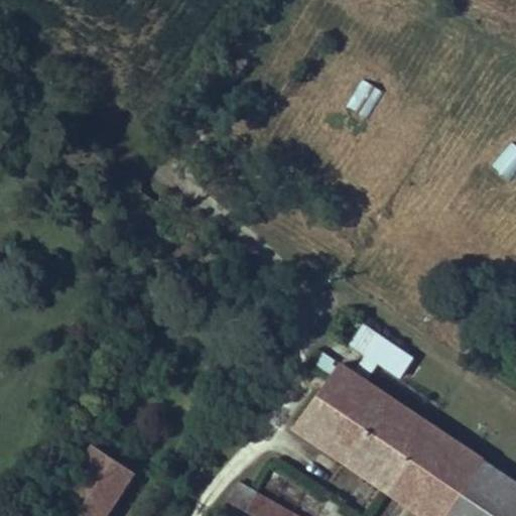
[(346,106),(367,118),(382,91),(361,79),(346,106)]
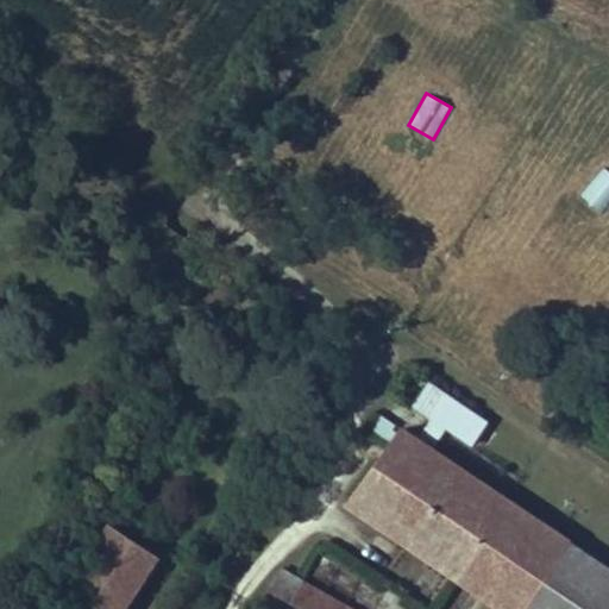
[(579,195),(602,214),(608,205),(608,171),(602,167),(579,195)]
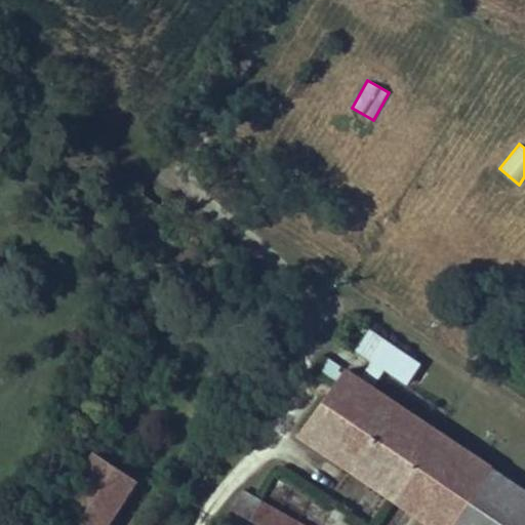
[(373,361),(386,370),(408,385),(421,364),(372,331),(359,352),(373,361)]
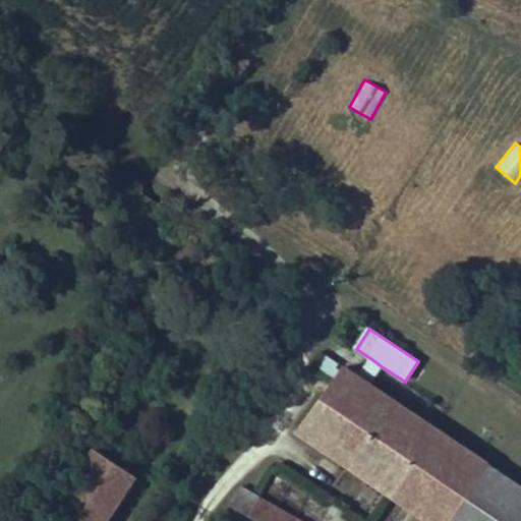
[(357,380),(369,388),(383,367),(370,358),(357,380)]
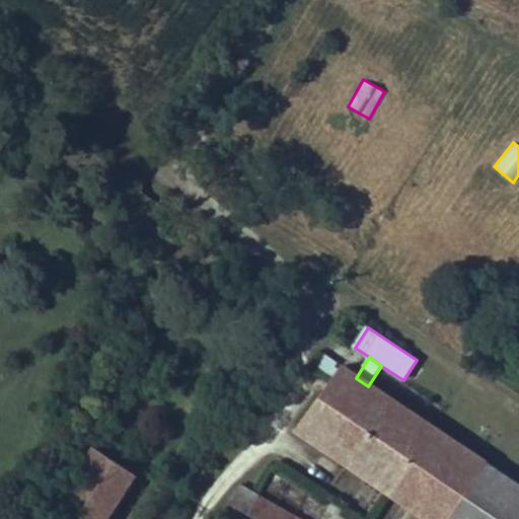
[(391,496),(435,431),(368,386),(356,378),(342,369),(297,431),(323,449),(332,436),(375,463),(366,477),(391,496)]
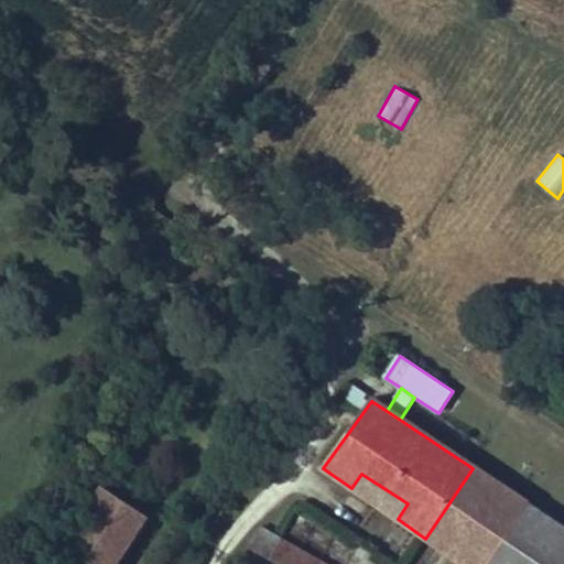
[(425,539),(463,563),(488,563),(528,505),(473,468),(425,539)]
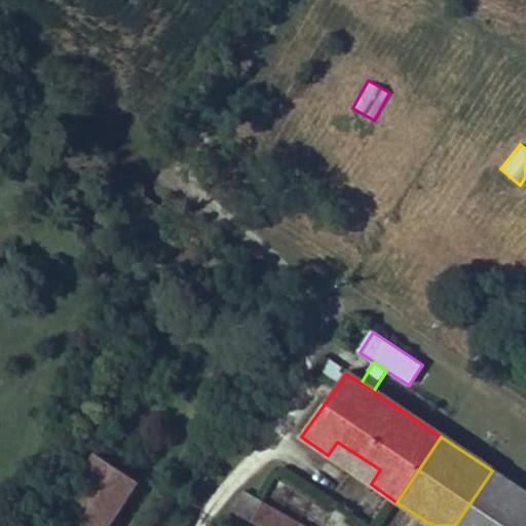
[(337,442),(328,455),(371,484),(380,470),(337,442)]
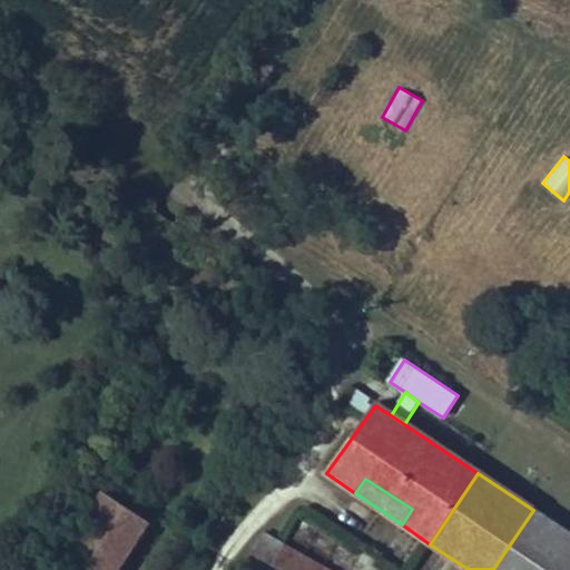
[(67,550),(96,569),(117,569),(148,524),(105,495),(67,550)]
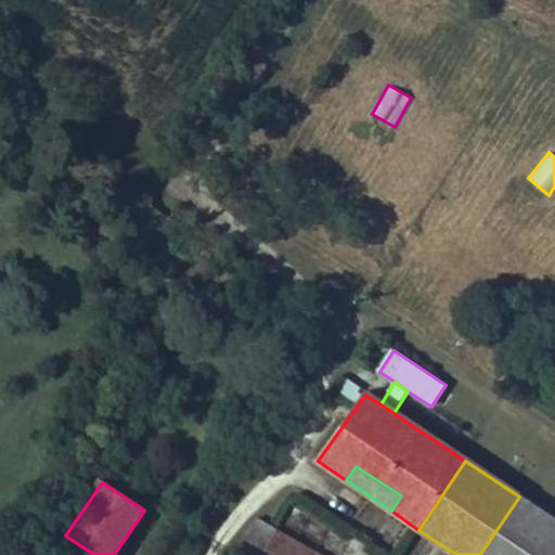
[(554,554),(554,519),(519,497),(480,554),(554,554)]
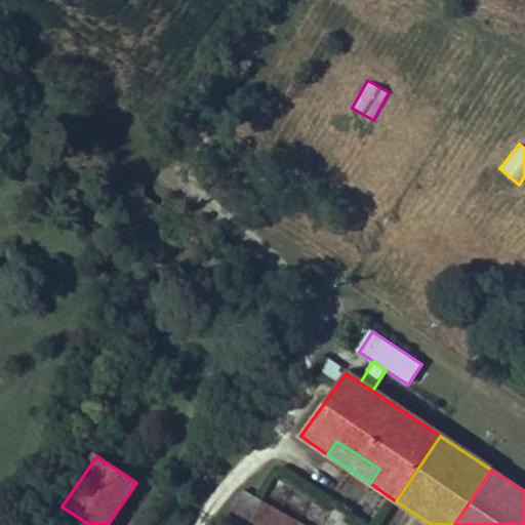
[(233,512),(256,524),(301,524),(244,491),(233,512)]
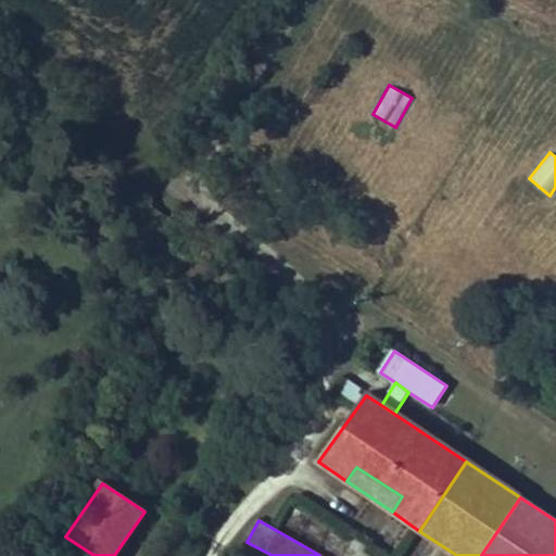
All buildings are outlined.
